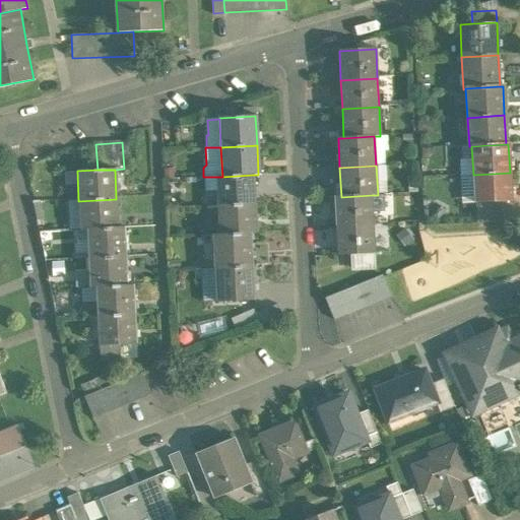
[(510,173),(473,175),(474,198),(474,203),(502,202),(512,201),(510,173)]
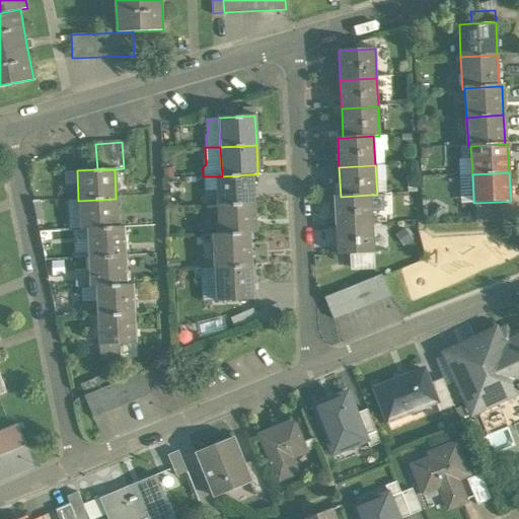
[(222,176),(215,176),(217,206),(253,204),(252,174),(222,176)]
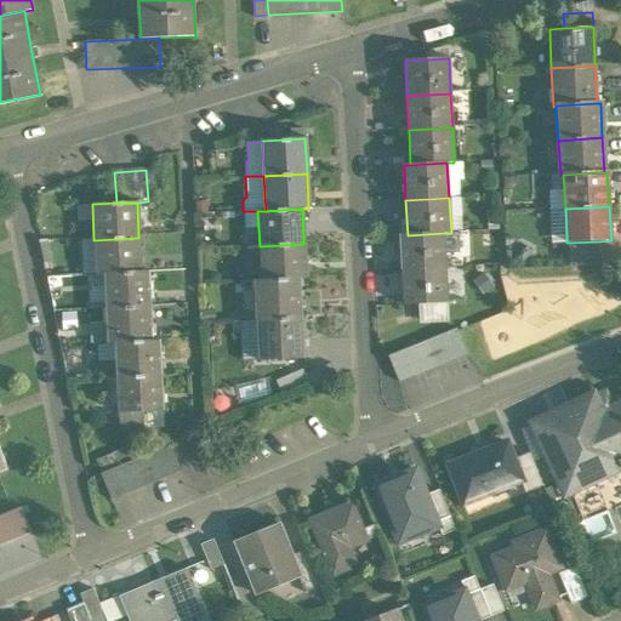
[(565,209),(550,209),(550,238),(567,237),(565,209)]
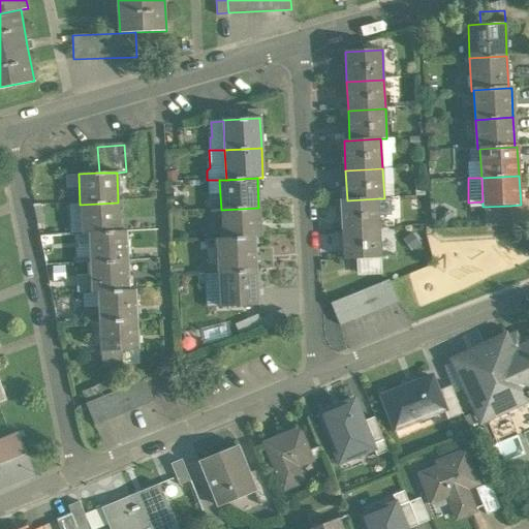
[(347,200),(341,200),(343,230),(379,228),(378,198),(347,200)]
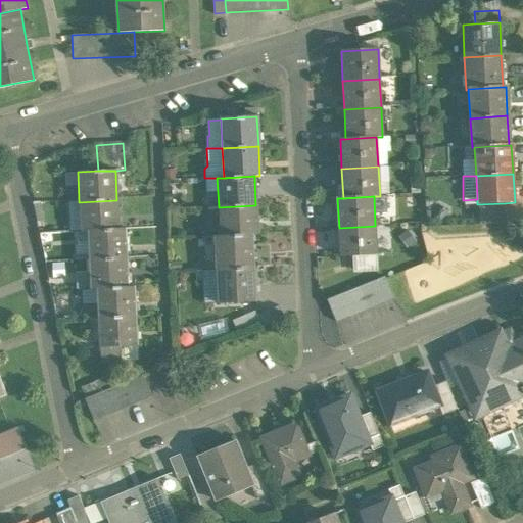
[(116,200),(79,202),(81,232),(87,231),(119,230),(116,200)]
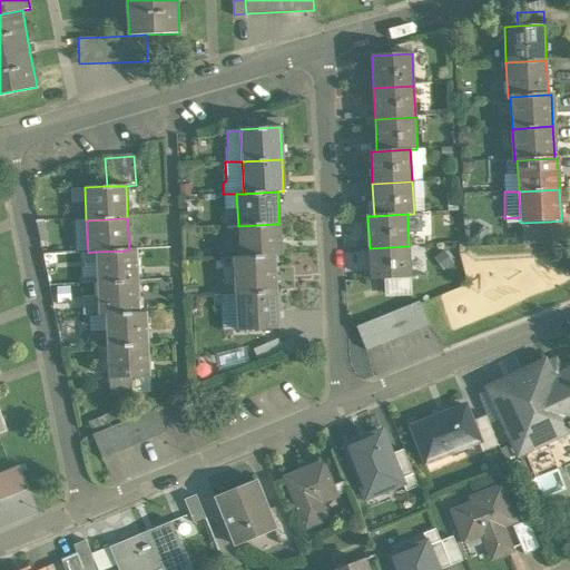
[(550,222),(520,223),(522,245),(551,244),(550,222)]
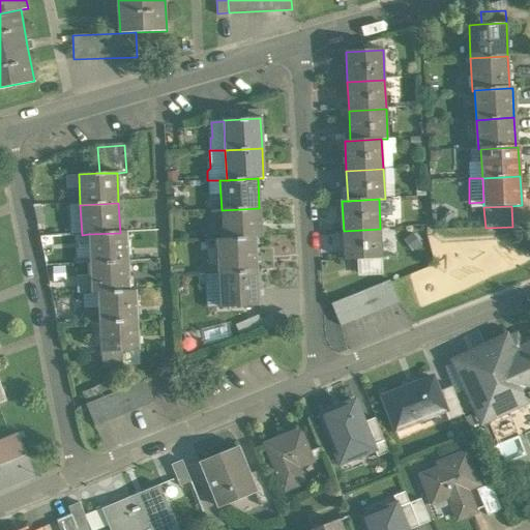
[(259,208),(222,210),(223,240),(255,239),(261,239),(259,208)]
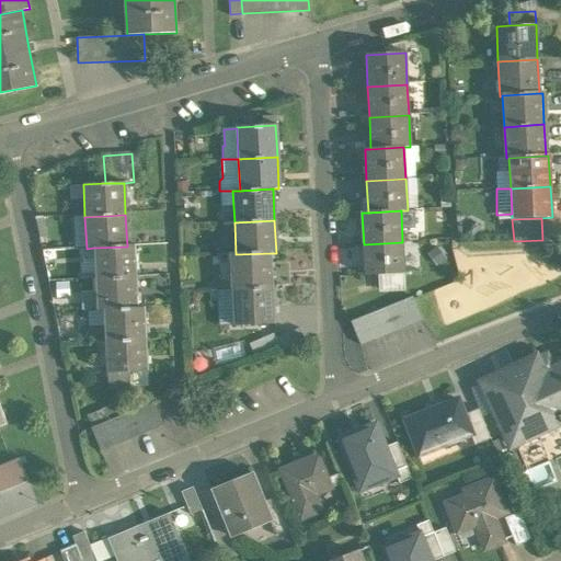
[(402,242),(364,244),(365,276),(404,274),(402,242)]
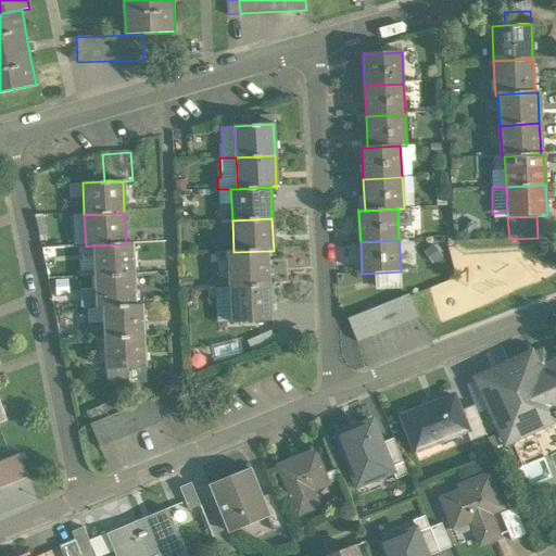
[(126,244),(92,245),(93,277),(134,275),(133,243),(126,244)]
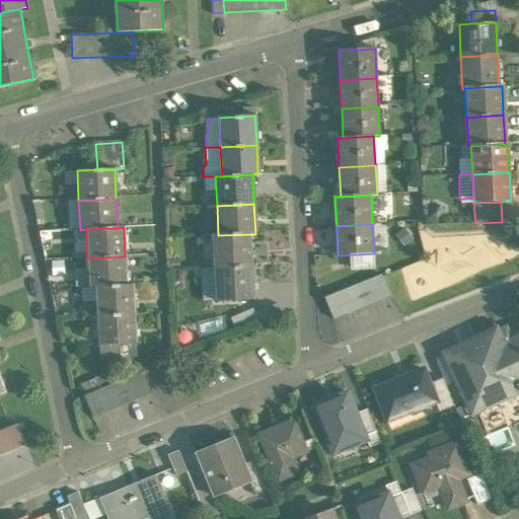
[(218,235),(212,236),(214,269),(250,267),(249,234),(218,235)]
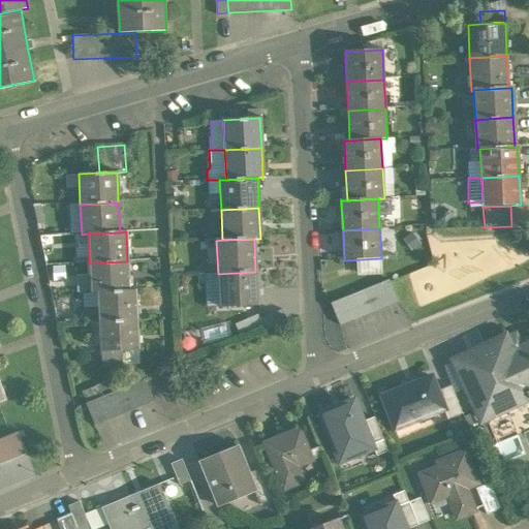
[(127,261),(89,263),(91,293),(97,292),(129,291),(127,261)]
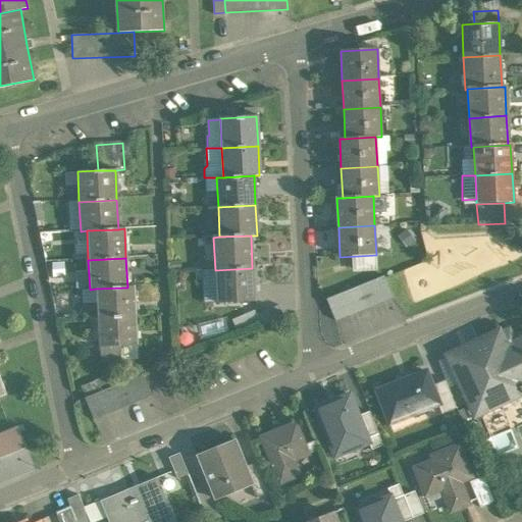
[(252,268),(215,270),(217,303),(254,302),(252,268)]
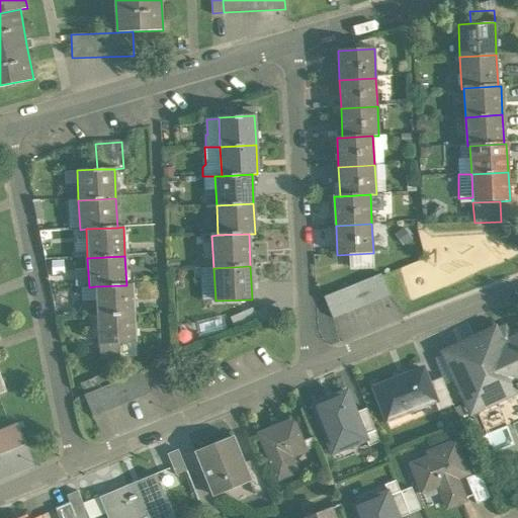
[(390,296),(380,274),(369,279),(378,301),(390,296)]
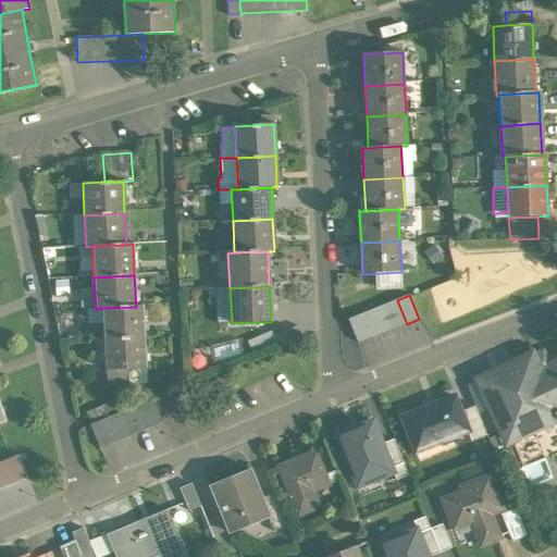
[(397,300),(385,305),(394,329),(407,324),(397,300)]
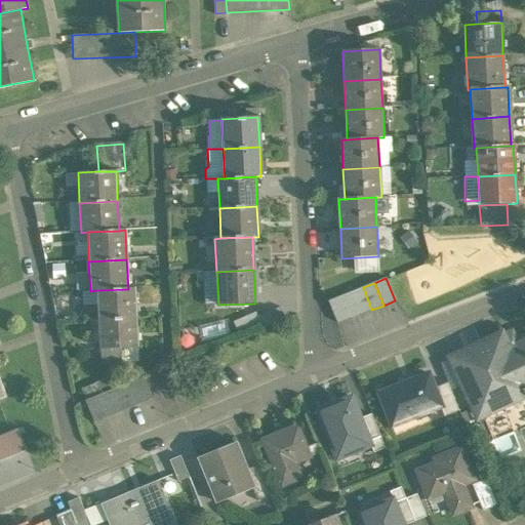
[(363,287),(352,292),(360,315),(371,310),(363,287)]
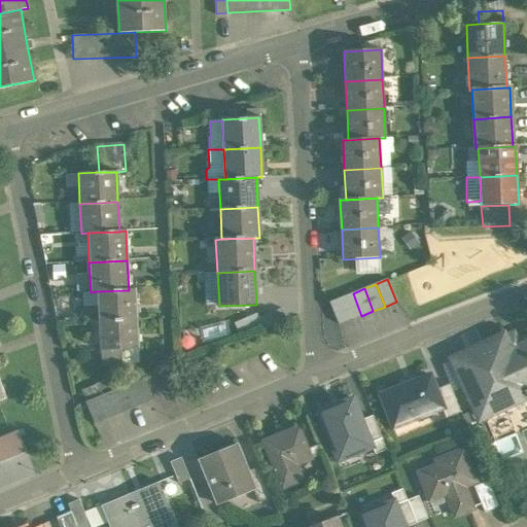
[(129,290),(97,291),(98,321),(136,319),(135,290),(129,290)]
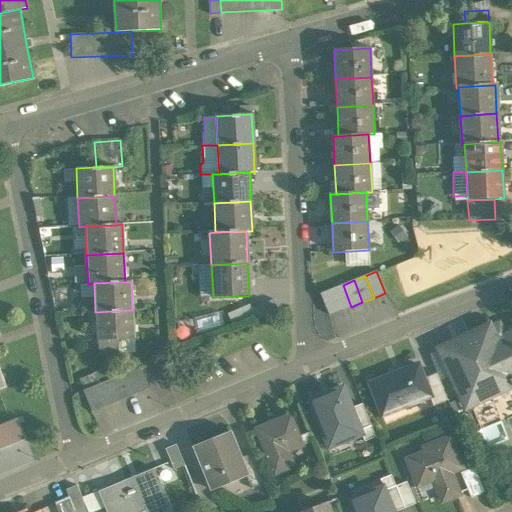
[(343,285),(331,289),(340,311),(351,307),(343,285)]
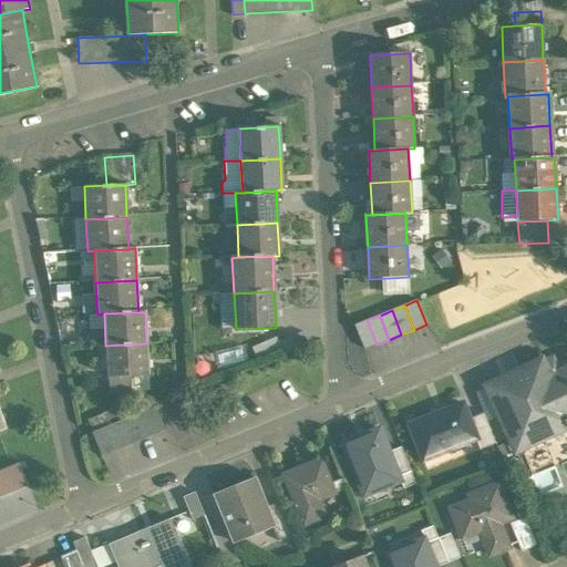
[(367,320),(354,326),(364,350),(377,344),(367,320)]
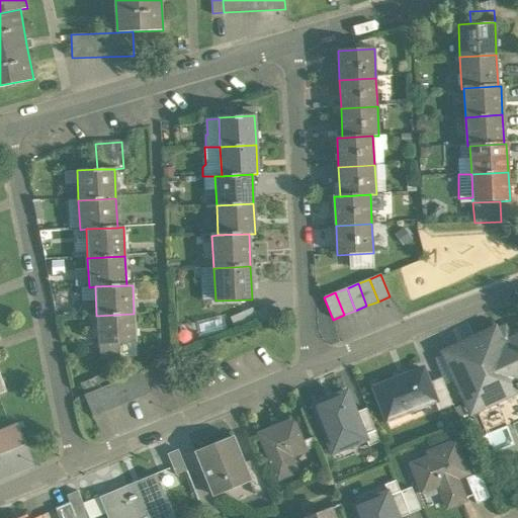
[(275,304),(253,313),(258,324),(279,315),(275,304)]
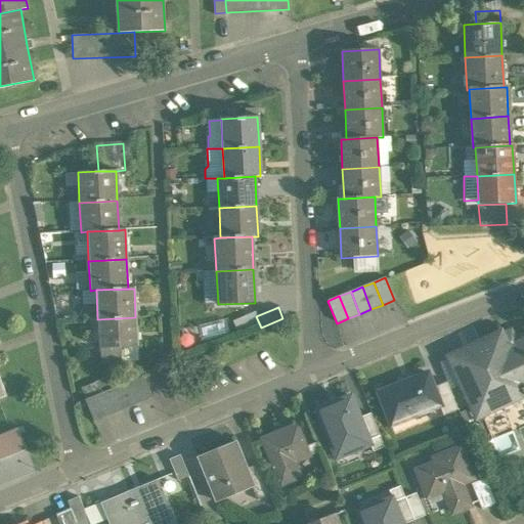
[(135,317),(97,319),(99,349),(120,348),(137,347),(135,317)]
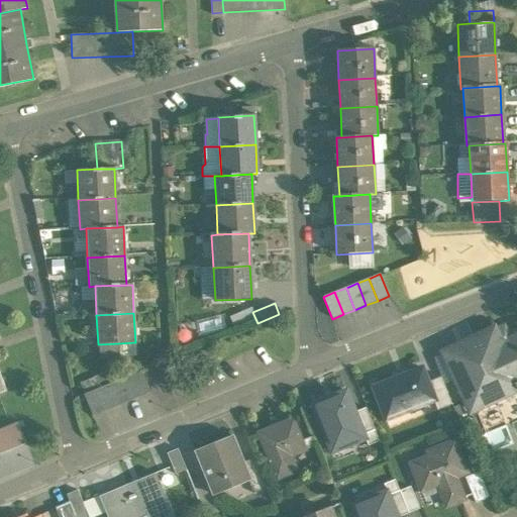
[(503,326),(471,341),(497,398),(516,389),(516,390),(516,379),(515,380),(512,373),(516,370),(516,332),(508,336),(503,326)]
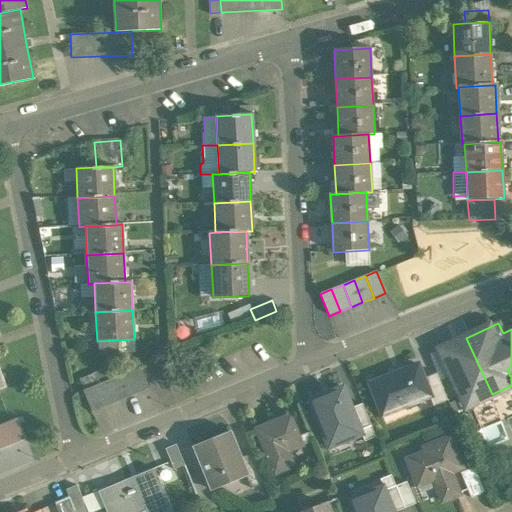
[(466,338),(440,350),(466,406),(492,394),(466,338)]
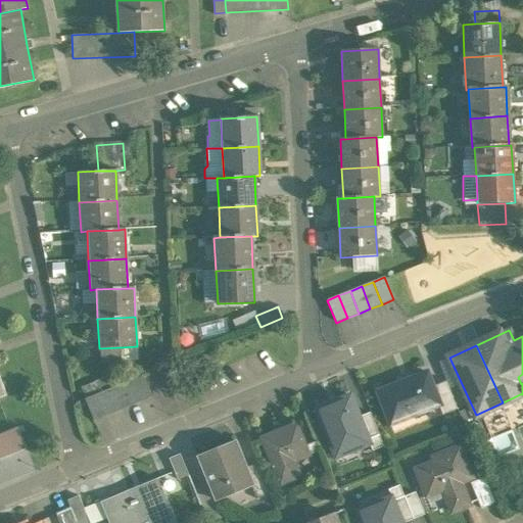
[(120,347),(99,348),(99,364),(121,363),(120,347)]
